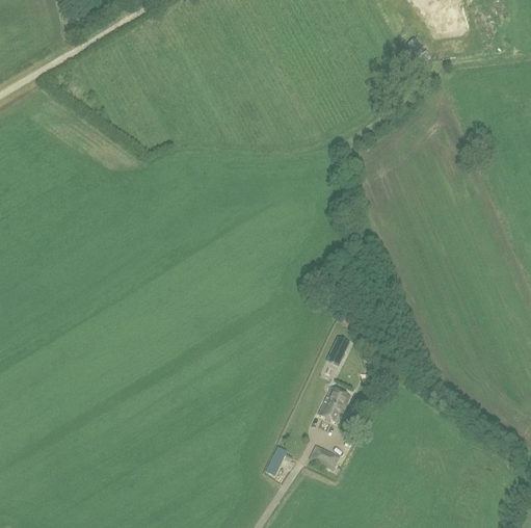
[(409,25),(404,28),(408,35),(414,32),(409,25)]
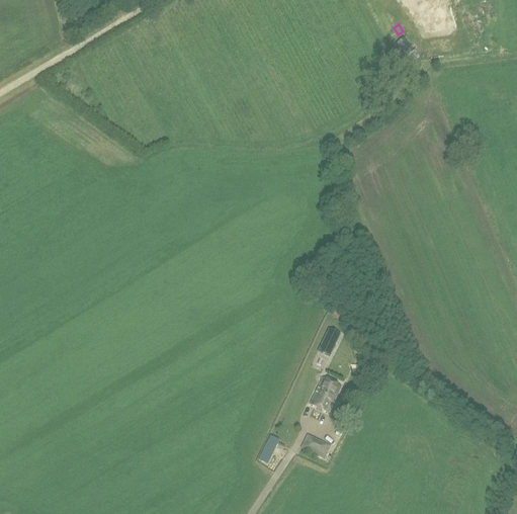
[(415,48),(405,34),(396,41),(405,55),(415,48)]
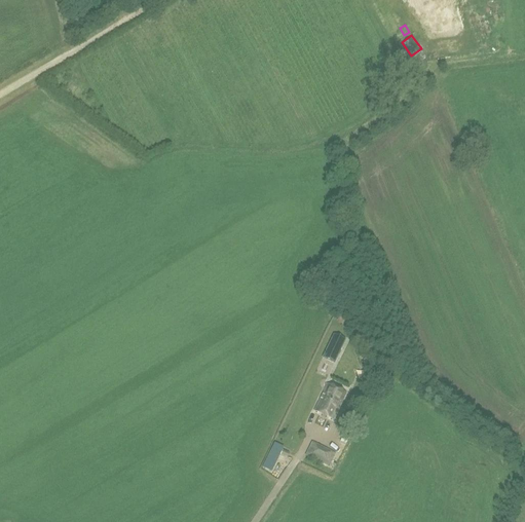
[(335,360),(345,337),(334,331),(324,353),(335,360)]
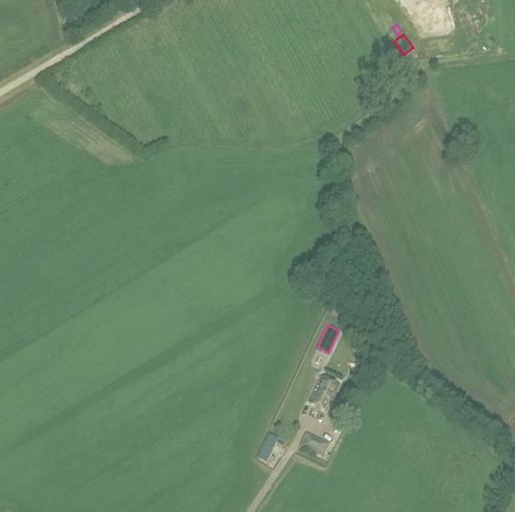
[(328,408),(341,382),(323,373),(309,400),(328,408)]
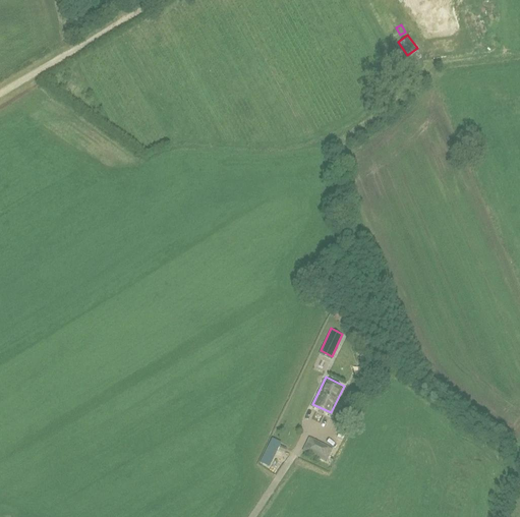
[(273,435),(261,459),(270,464),(282,440),(273,435)]
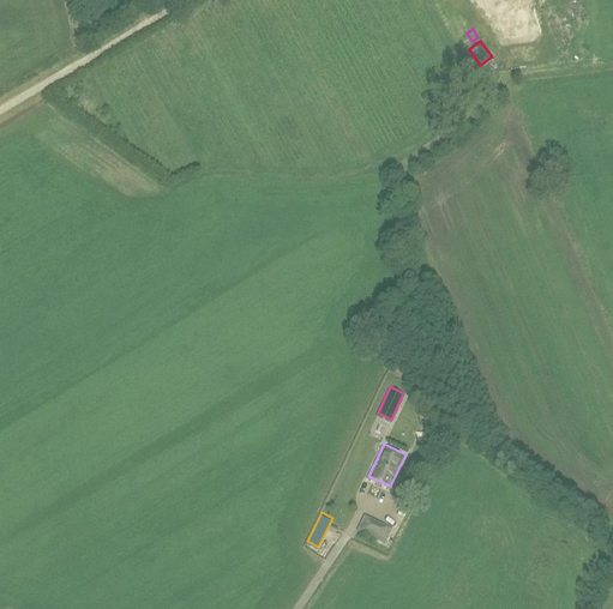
[(370,514),(362,529),(382,538),(389,524),(370,514)]
